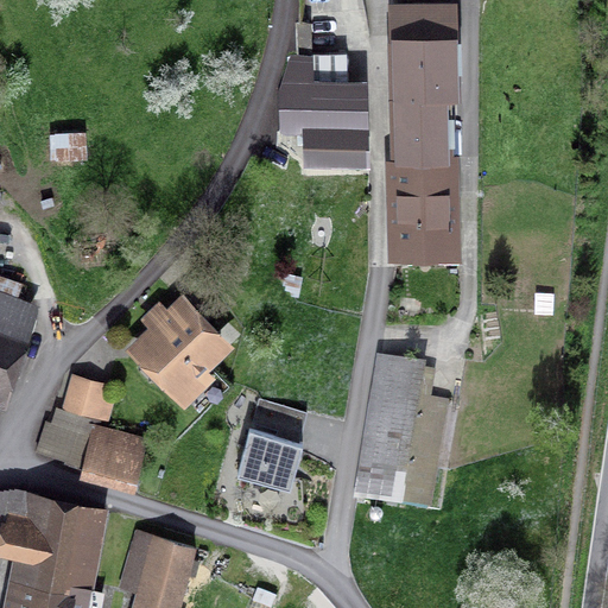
[(382,103),(448,102),(445,0),(410,0),(380,1),(382,103)]
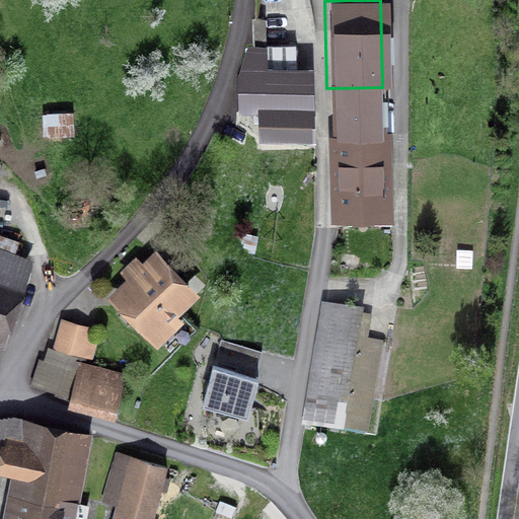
[(247,48),(240,71),(270,70),(270,49),(247,48)]
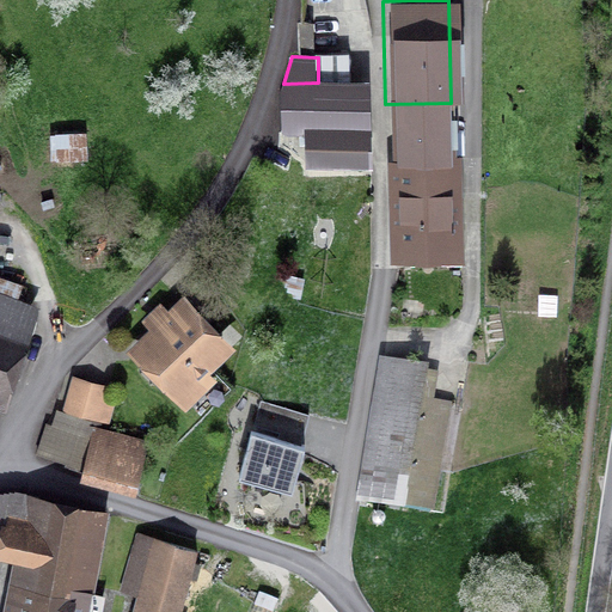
[(371,129),(371,83),(318,83),(283,84),(283,130),(305,130),(371,129)]
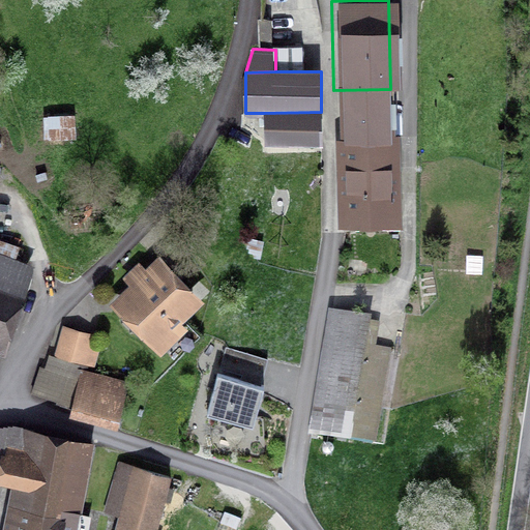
[(391,142),(390,89),(333,90),(334,143),(391,142)]
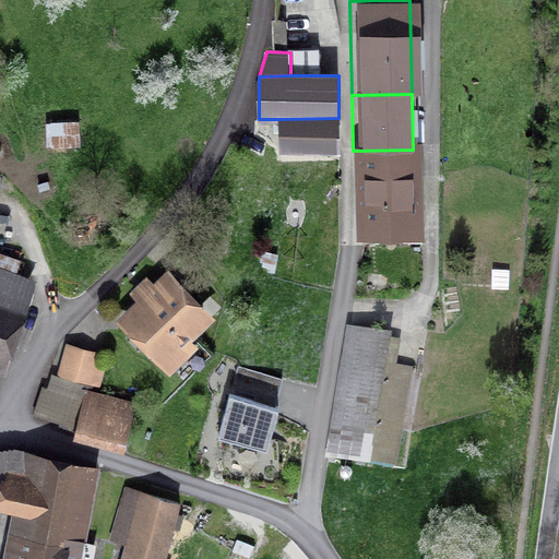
[(278,119),(278,155),(340,155),(339,118),(278,119)]
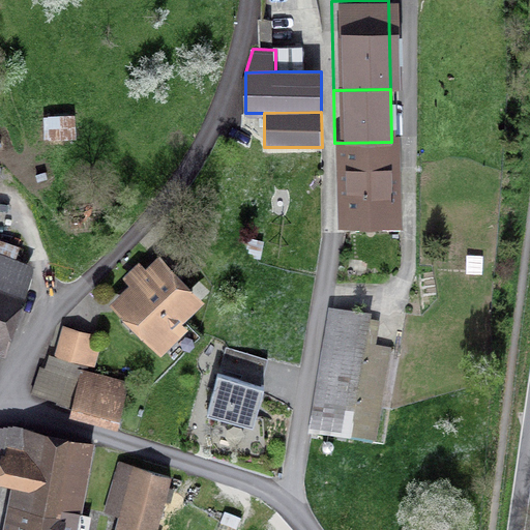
[(76,141),(74,114),(42,117),(46,144),(76,141)]
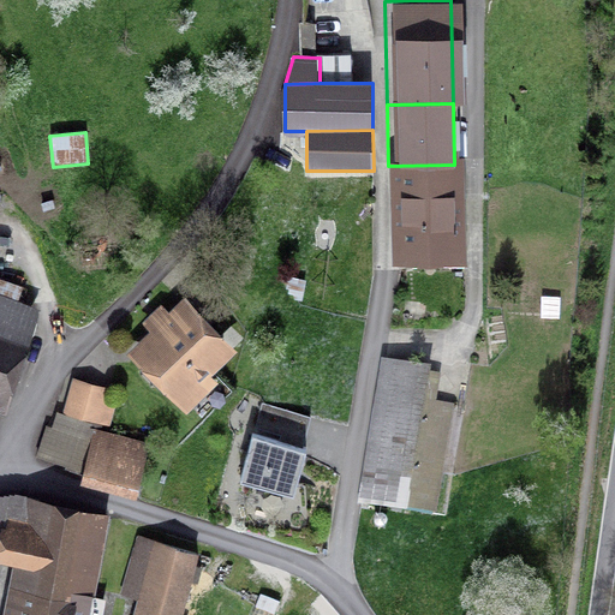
[(454,165),(388,166),(389,266),(457,264),(454,165)]
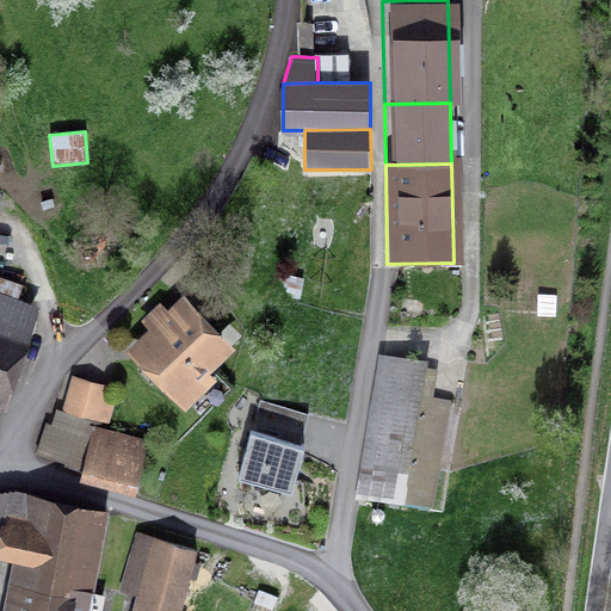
[(236,350),(177,291),(119,350),(180,408),(236,350)]
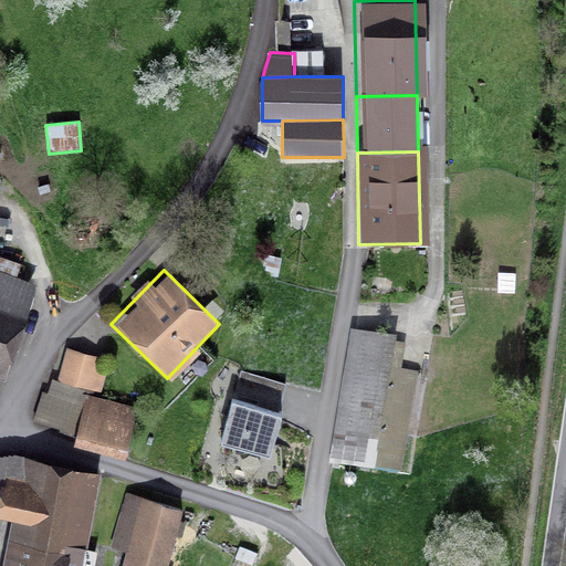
[(0,379),(35,285),(0,272),(0,379)]
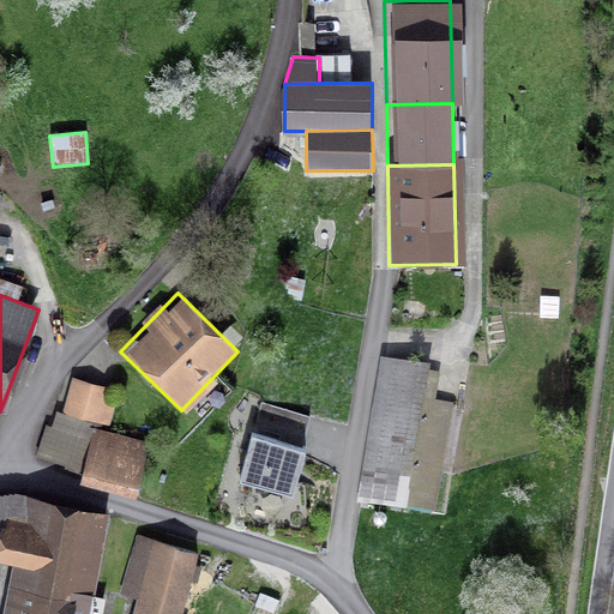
[(437,375),(381,367),(359,506),(434,518),(451,409),(432,405),(437,375)]
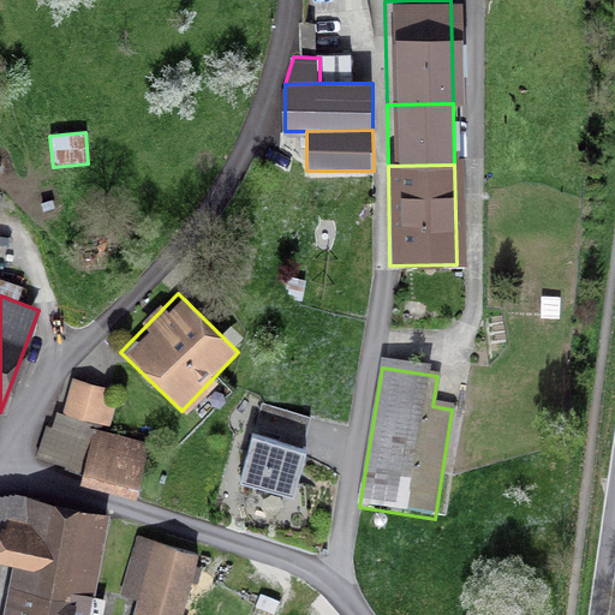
[(107,388),(72,380),(63,416),(107,428),(113,404),(103,401),(107,388)]
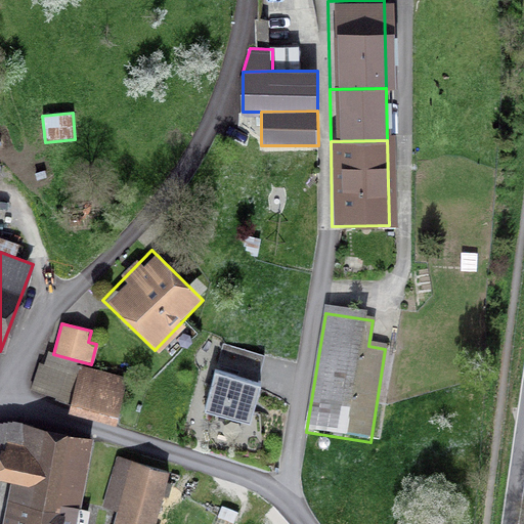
[(116,420),(126,380),(48,355),(31,390),(116,420)]
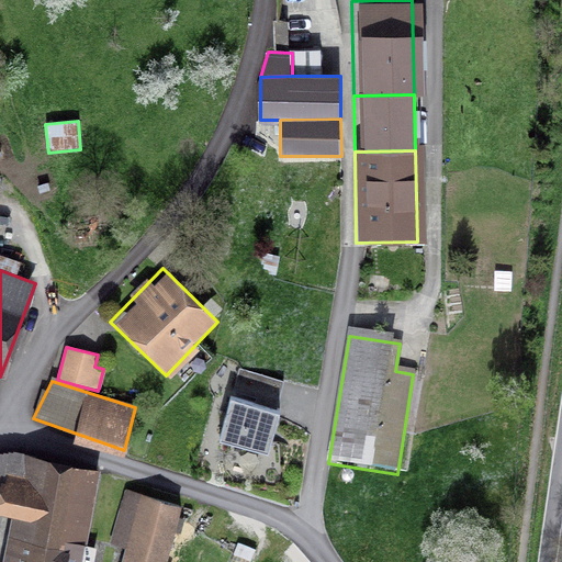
[(231,400),(218,440),(268,454),(280,413),(231,400)]
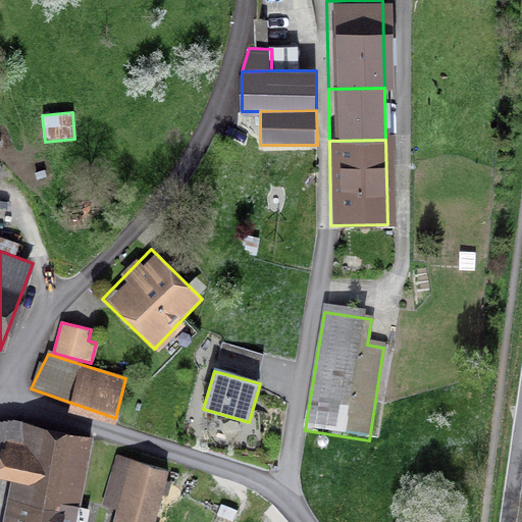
[(0,452),(2,452),(5,440),(16,444),(20,420),(0,422),(0,452)]
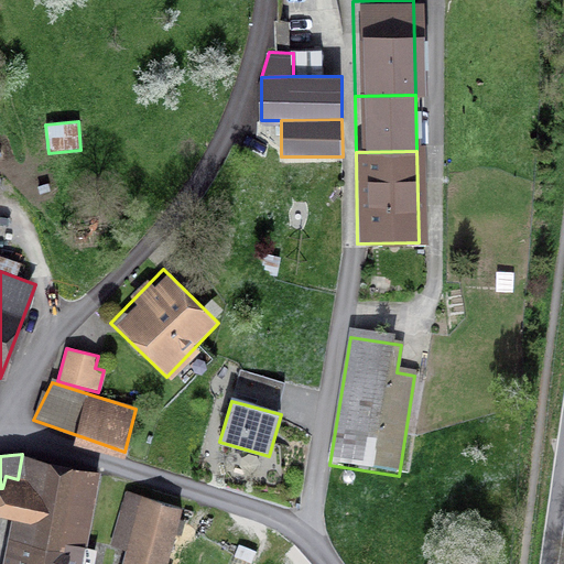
[(78,563),(99,470),(22,454),(18,479),(6,476),(2,488),(0,499),(0,514),(10,518),(0,563),(78,563)]
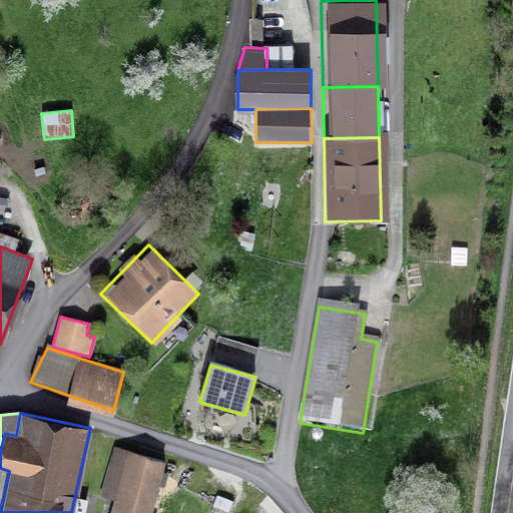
[(148,512),(163,467),(112,451),(97,499),(112,503),(109,512),(148,512)]
